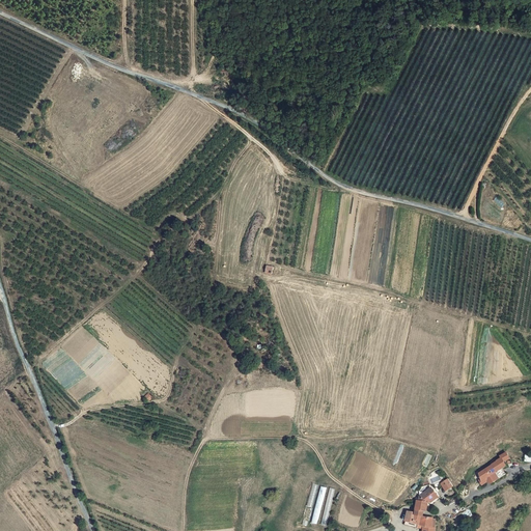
[(505,460),(510,457),(508,453),(507,451),(501,455),(502,457),(486,467),(482,470),(479,472),(482,477),(483,479),(485,478),(503,468),(507,465),(505,460)]
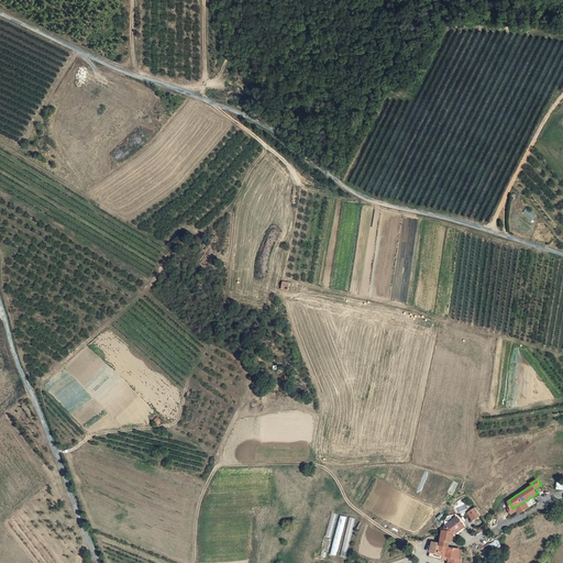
[(538,501),(533,496),(515,507),(517,510),(522,511),(538,501)]
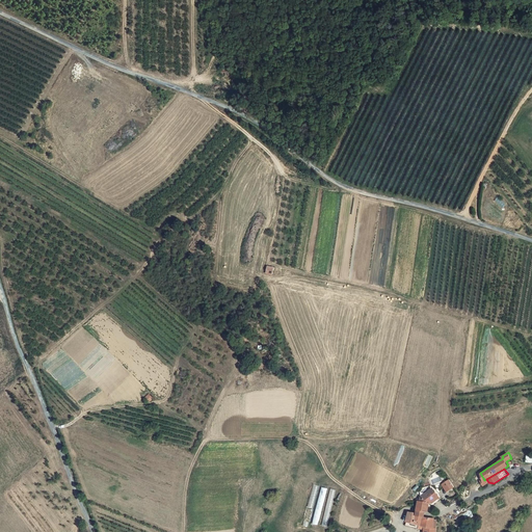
[(449,479),(442,484),(446,491),(453,486),(449,479)]
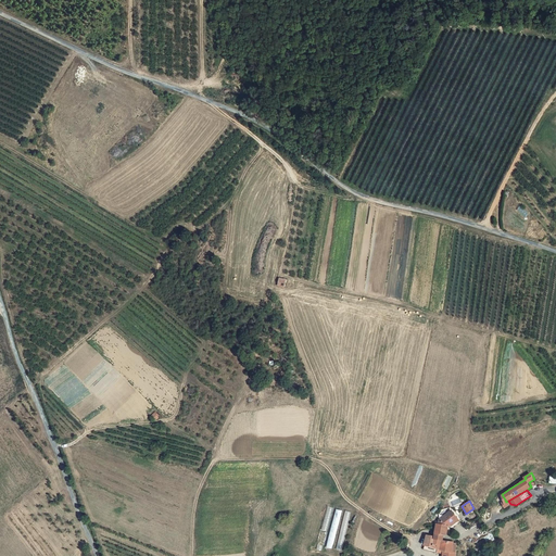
[(327,506),(317,550),(323,552),(333,507),(327,506)]
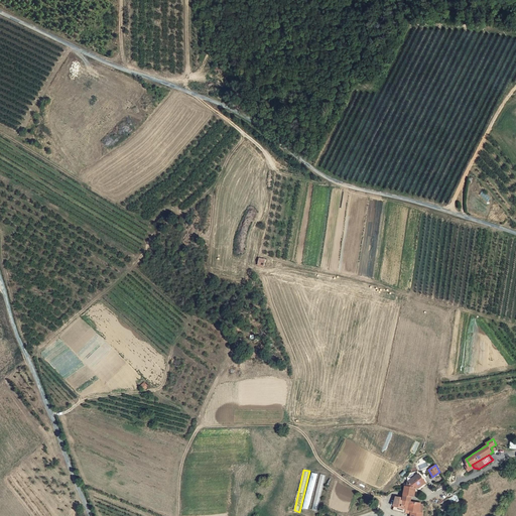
[(310,472),(303,508),(309,509),(316,473),(310,472)]
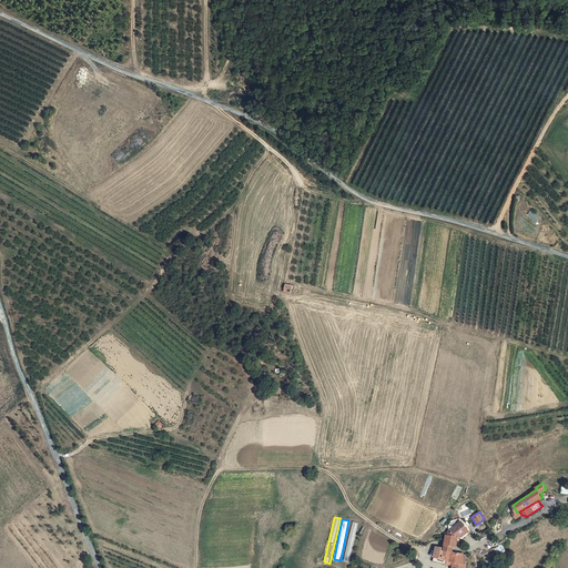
[(446,534),(446,536),(457,536),(467,529),(460,520),(448,529),(447,535),(446,534)]
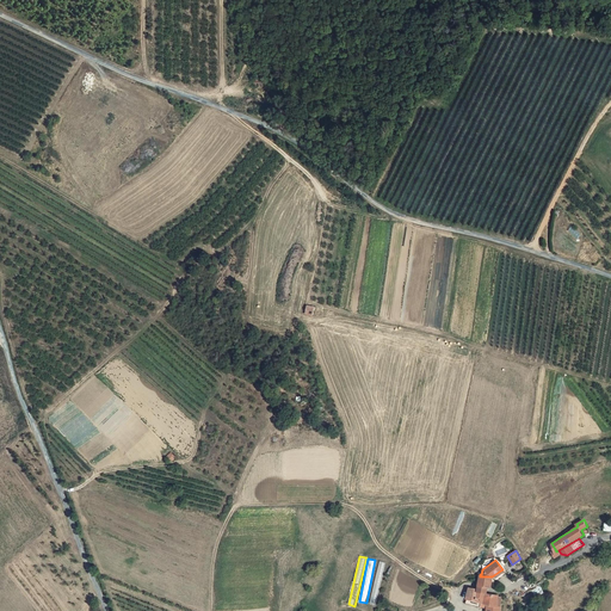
[(378,561),(370,604),(376,605),(386,562),(378,561)]
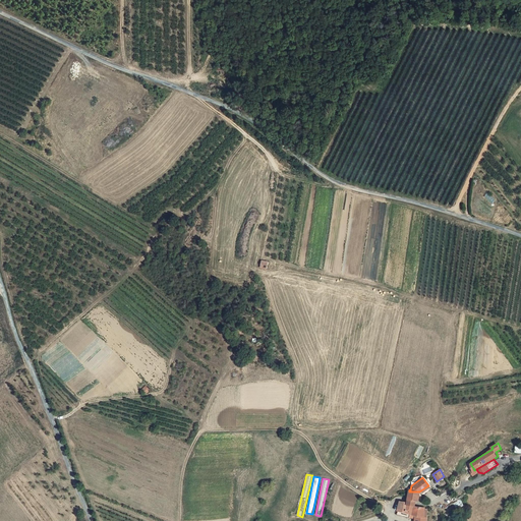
[(407,504),(414,506),(415,500),(418,501),(419,491),(409,491),(407,502),(407,504)]
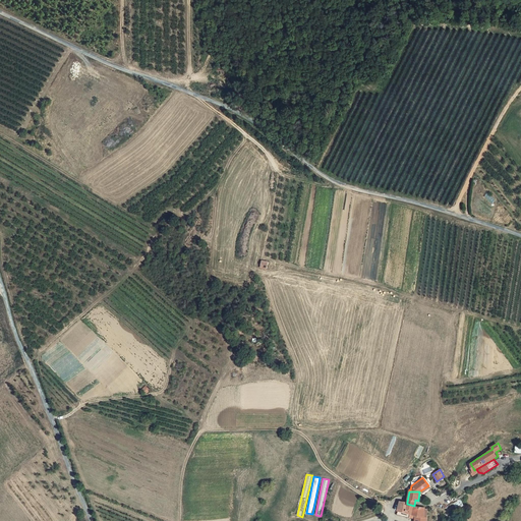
[(399,502),(398,502),(398,505),(397,505),(396,507),(396,510),(397,511),(396,514),(409,516),(409,515),(412,516),(413,513),(415,514),(414,520),(423,520),(424,509),(424,507),(414,506),(407,504),(407,502),(399,502)]
